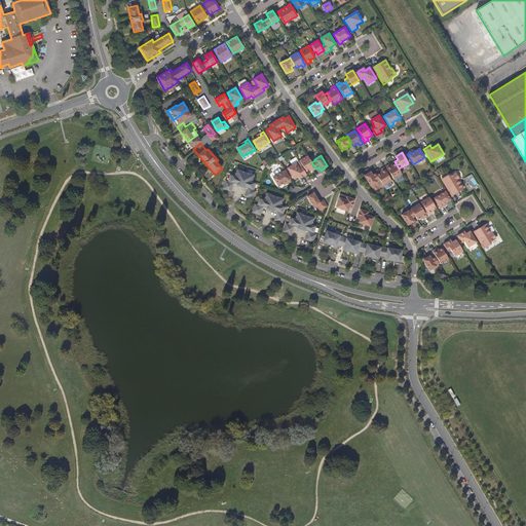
[(311,162),(307,156),(299,161),(302,165),(306,172),(311,168),(312,171),(315,168),(311,162)]
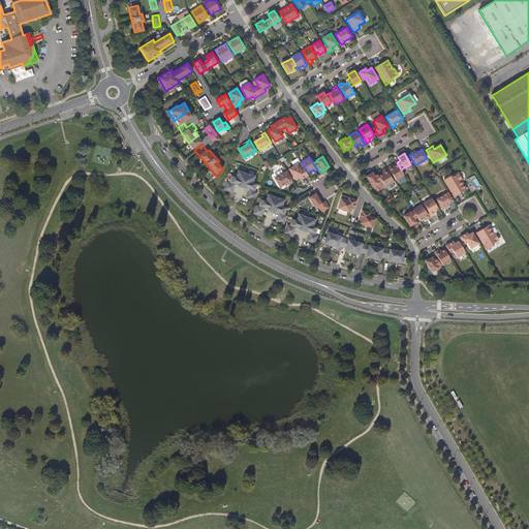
[(303,166),(300,162),(288,168),(296,180),(299,178),(301,177),(302,179),(308,176),(307,174),(303,166)]
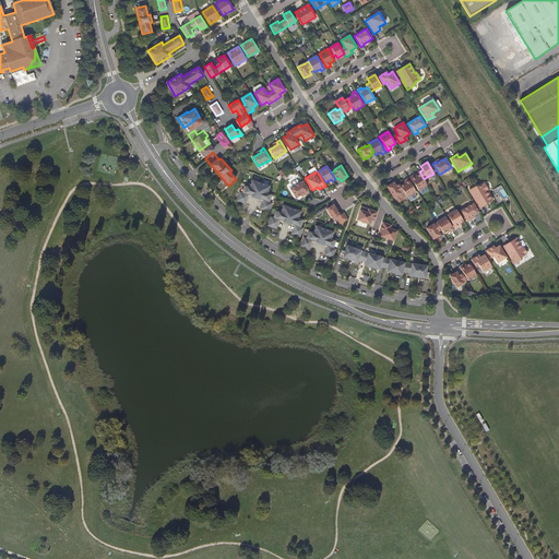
[(424,179),(420,174),(415,177),(414,175),(411,177),(411,178),(414,183),(418,191),(427,186),(424,179)]
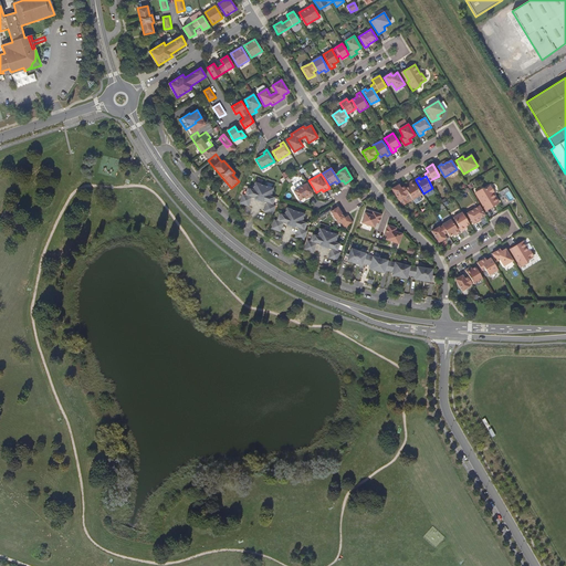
[(410,185),(406,188),(408,194),(412,200),(421,195),(417,187),(413,182),(412,180),(409,182),(410,185)]
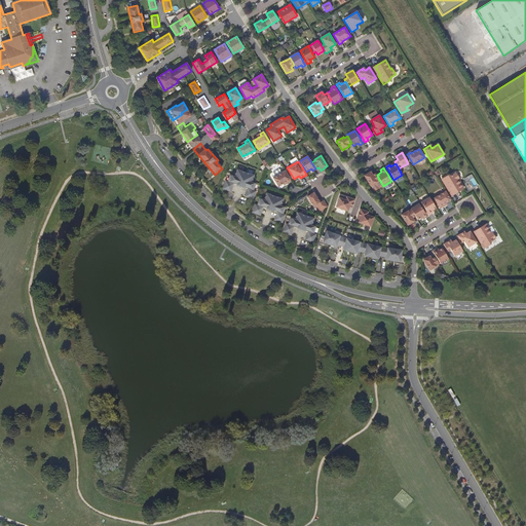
[(228,181),(254,189),(256,184),(252,182),(254,176),(237,170),(234,177),(230,175),(228,181)]
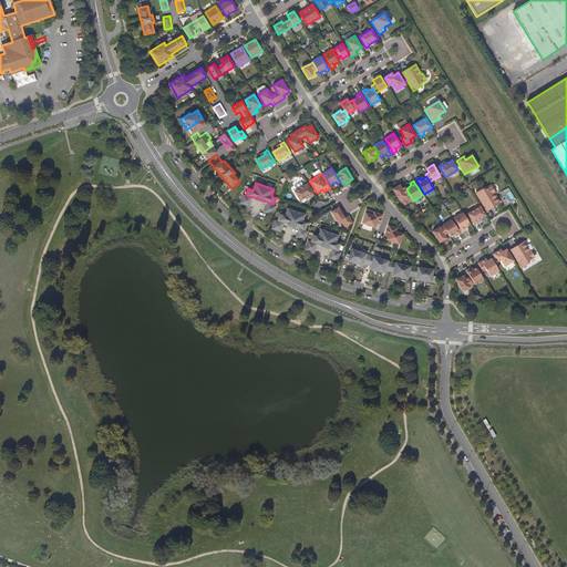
[(310,197),(313,195),(307,184),(295,192),(300,200),(306,197),(309,195),(310,197)]
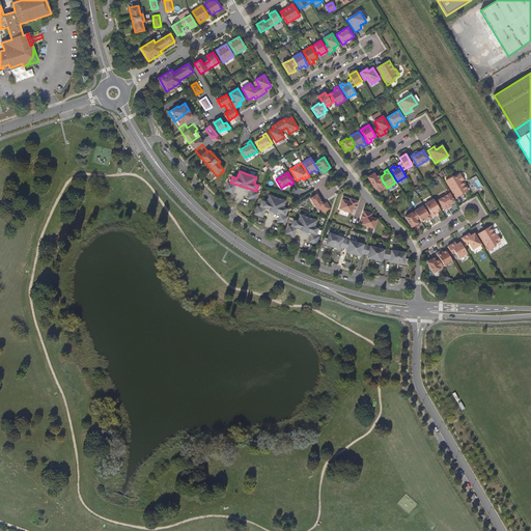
[(381,176),(379,174),(375,176),(373,173),(369,175),(370,176),(367,177),(373,188),(381,184),(380,184),(383,182),(381,176)]
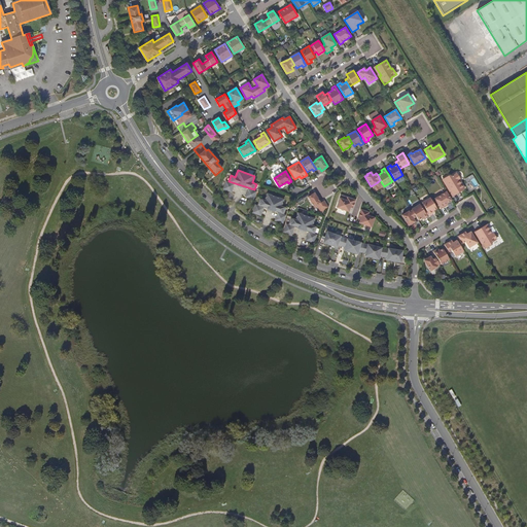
[(449,186),(454,196),(455,195),(464,188),(459,180),(460,179),(456,173),(452,176),(449,175),(443,179),(447,187),(449,186)]
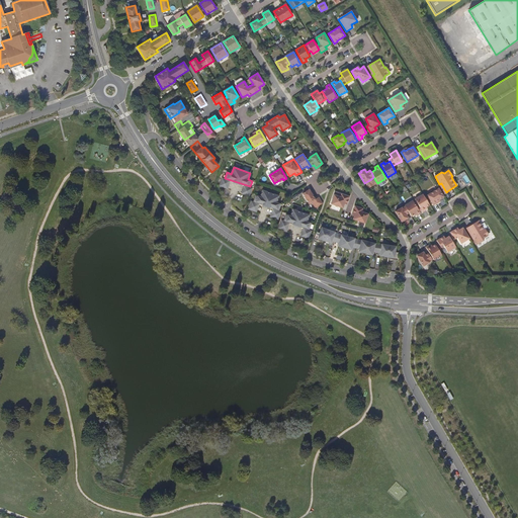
[(227,188),(230,180),(223,178),(220,186),(227,188)]
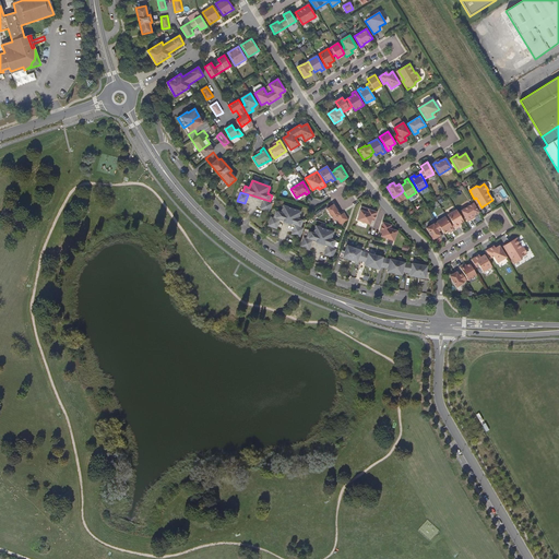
[(272,203),(264,201),(261,209),(269,212),(272,203)]
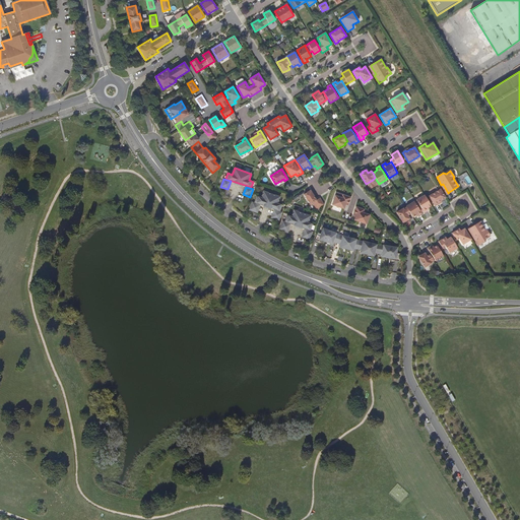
[(429,196),(435,206),(438,204),(438,202),(441,200),(446,197),(440,189),(429,196)]
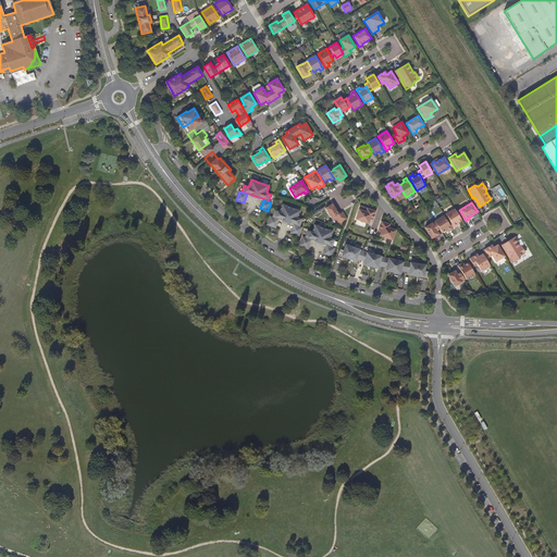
[(338,214),(332,203),(325,208),(332,219),(335,217),(338,224),(346,220),(347,219),(343,212),(338,214)]
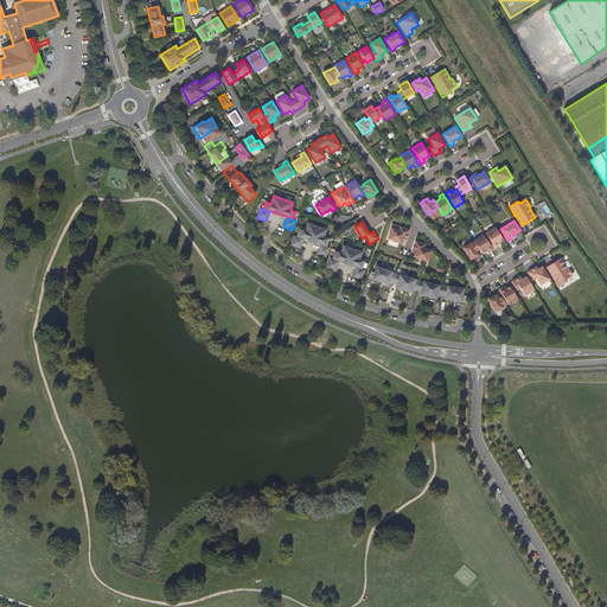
[(298,236),(326,246),(328,240),(324,237),(326,230),(307,223),(305,231),(300,229),(298,236)]
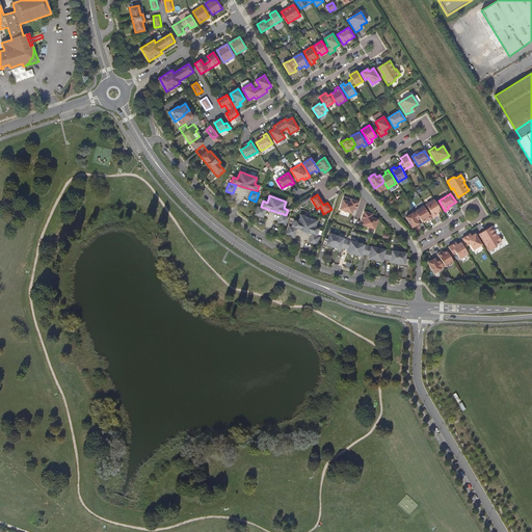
[(340,209),(352,213),(353,210),(354,208),(356,209),(358,202),(351,200),(350,203),(343,200),(340,209)]
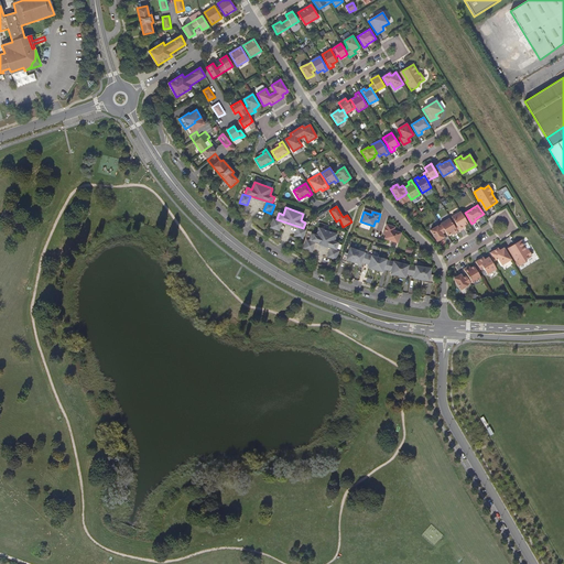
[(467,223),(461,212),(452,217),(456,225),(459,229),(461,231),(464,229),(463,226),(467,223)]
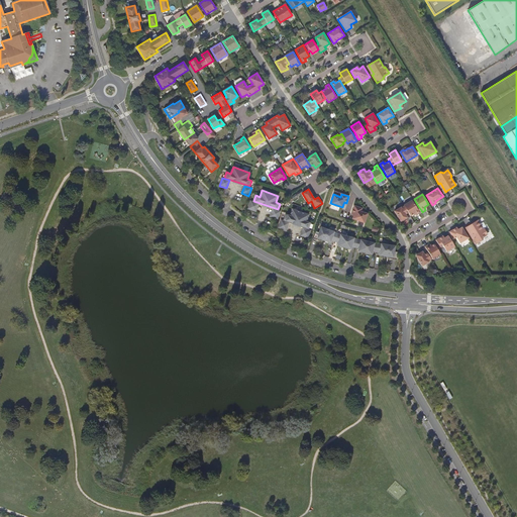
[(408,212),(410,216),(415,213),(416,215),(419,213),(419,212),(416,207),(412,200),(404,205),(404,206),(408,212)]
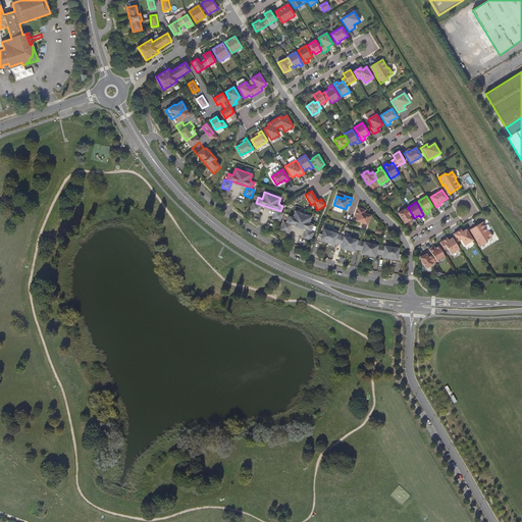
[(253,203),(251,211),(257,213),(260,205),(253,203)]
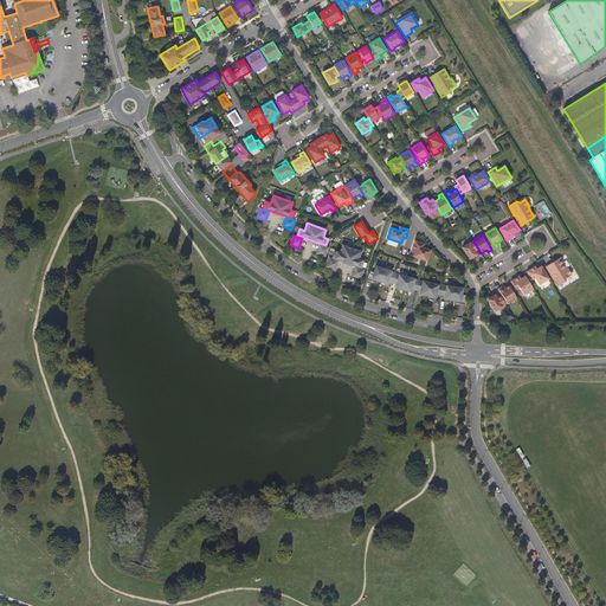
[(424,244),(416,242),(412,249),(416,250),(414,252),(413,256),(427,262),(431,251),(423,247),(424,244)]
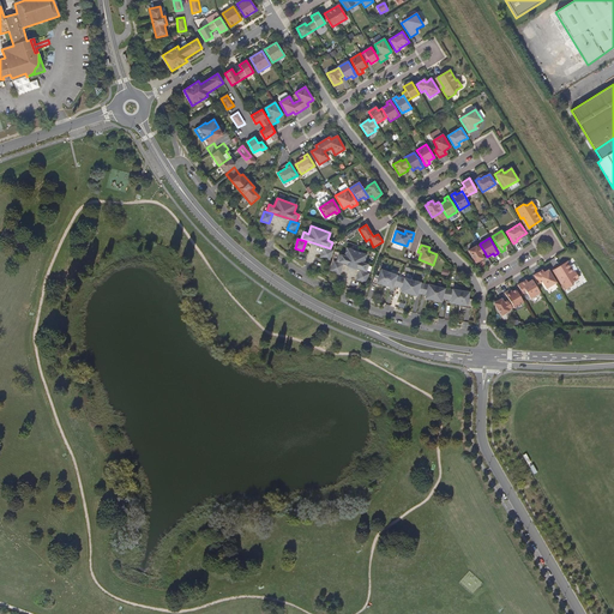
[(481,254),(485,252),(480,245),(476,247),(476,246),(468,251),(475,263),(479,260),(479,262),(483,258),(481,254)]
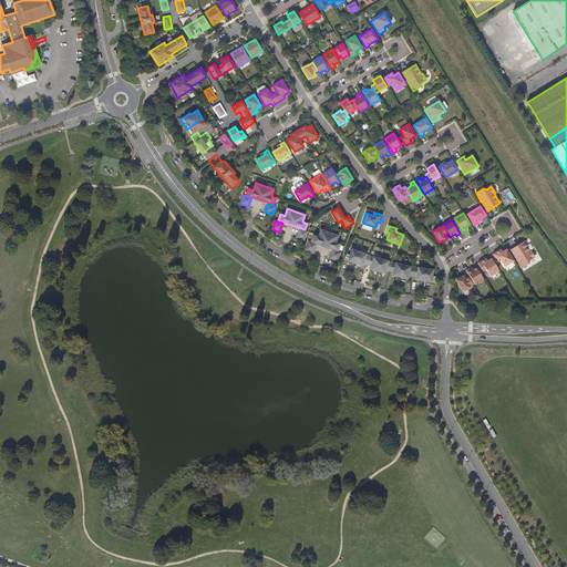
[(307,232),(299,229),(297,237),(305,240),(307,232)]
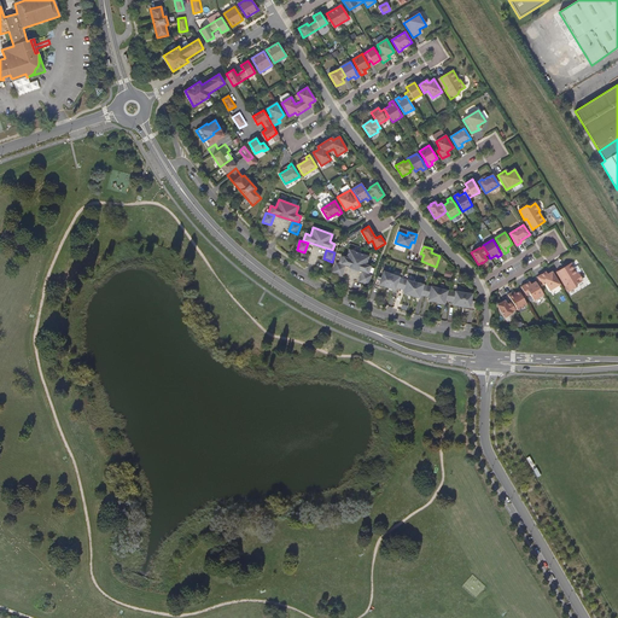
[(339,263),(369,273),(371,267),(366,264),(368,256),(349,250),(347,258),(342,256),(339,263)]
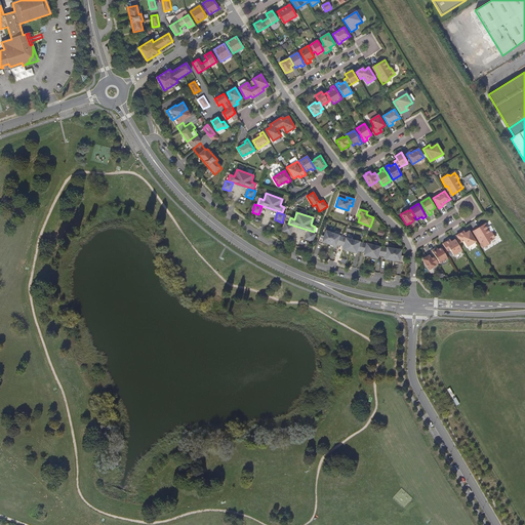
[(285,224),(283,232),(290,234),(292,226),(285,224)]
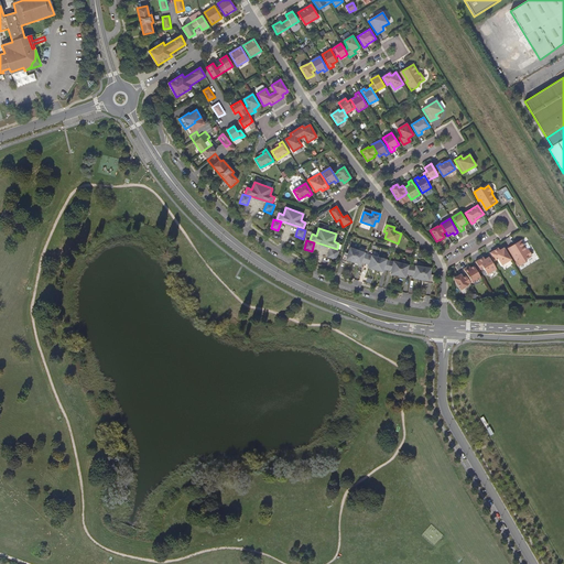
[(513,258),(519,266),(525,262),(527,259),(532,256),(528,249),(527,250),(521,240),(510,247),(509,248),(516,257),(513,258)]
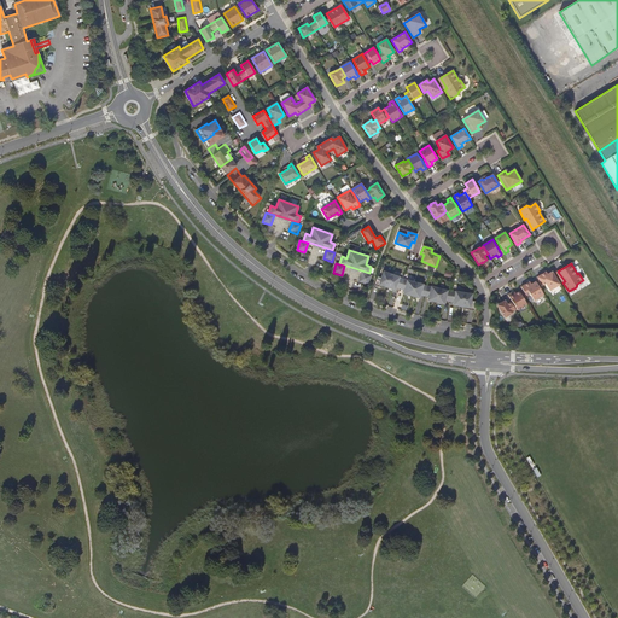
[(378,277),(374,285),(379,286),(379,285),(395,290),(396,287),(400,289),(404,290),(403,293),(420,298),(420,295),(429,297),(427,299),(436,302),(439,289),(431,286),(431,287),(423,285),(424,285),(407,280),(403,279),(400,278),(400,277),(384,272),(382,278),(378,277)]
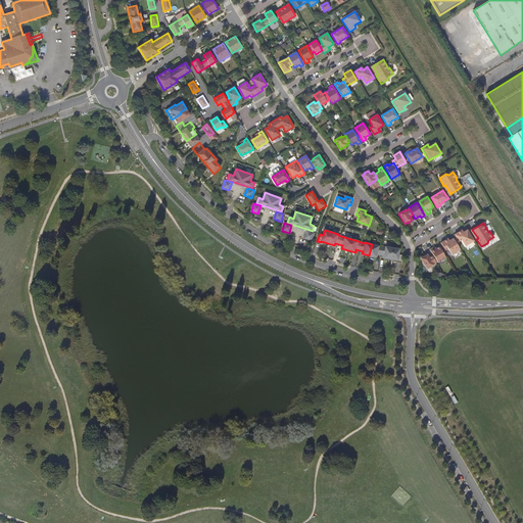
[(474,241),(467,230),(463,232),(462,233),(461,231),(455,234),(459,241),(462,240),(466,246),(474,241)]
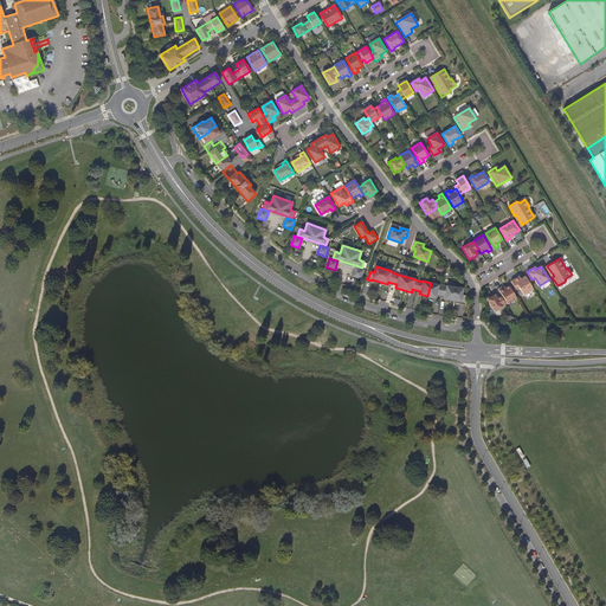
[(363,270),(355,268),(353,276),(361,279),(363,270)]
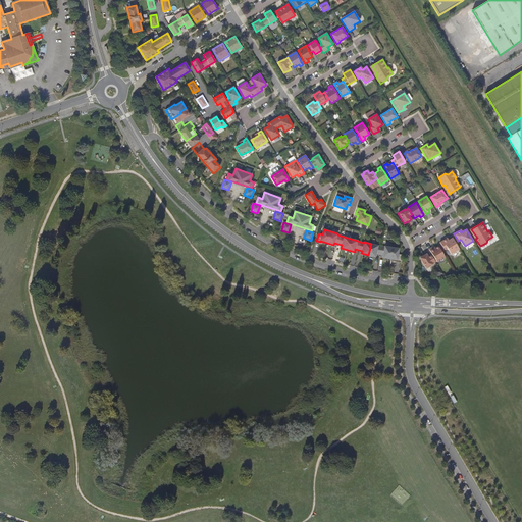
[(459,249),(453,238),(449,240),(448,241),(446,239),(439,243),(445,249),(447,248),(451,254),(459,249)]
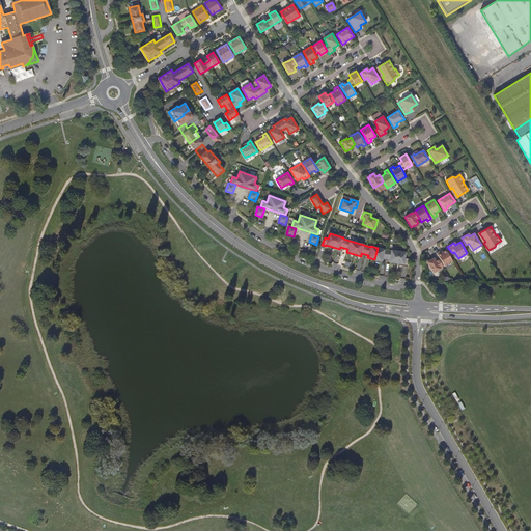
[(378,248),(374,259),(382,261),(383,258),(390,259),(390,262),(396,263),(403,264),(403,266),(408,267),(409,258),(404,258),(406,252),(398,251),(391,250),(391,251),(388,250),(385,250),(378,248)]
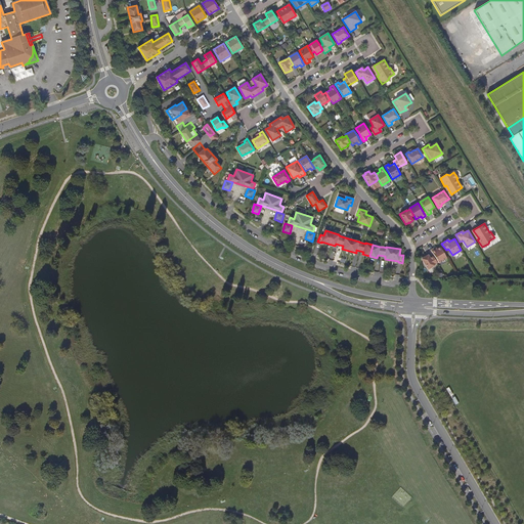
[(439,263),(447,258),(440,247),(437,249),(435,250),(435,249),(434,248),(431,250),(439,263)]
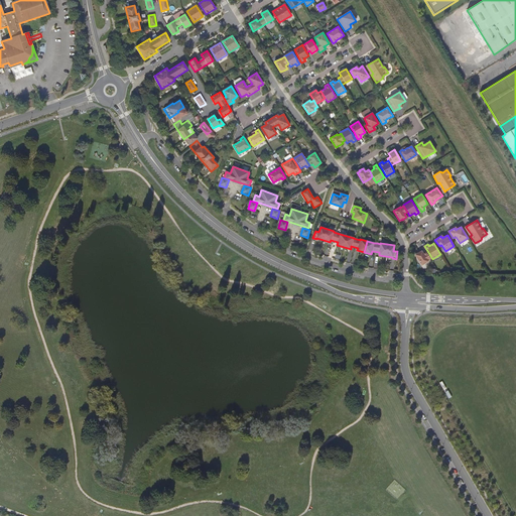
[(427,261),(430,259),(426,252),(423,254),(421,251),(417,253),(417,254),(415,255),(421,265),(427,261)]
